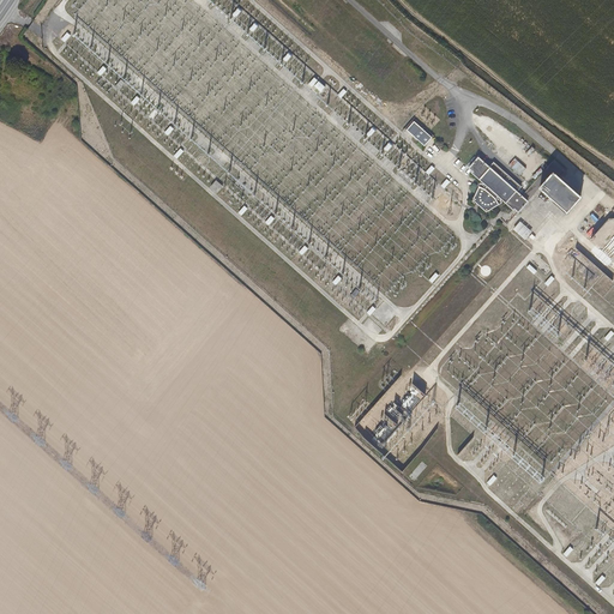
[(241,12),(238,8),(232,17),(234,19),(241,12)]
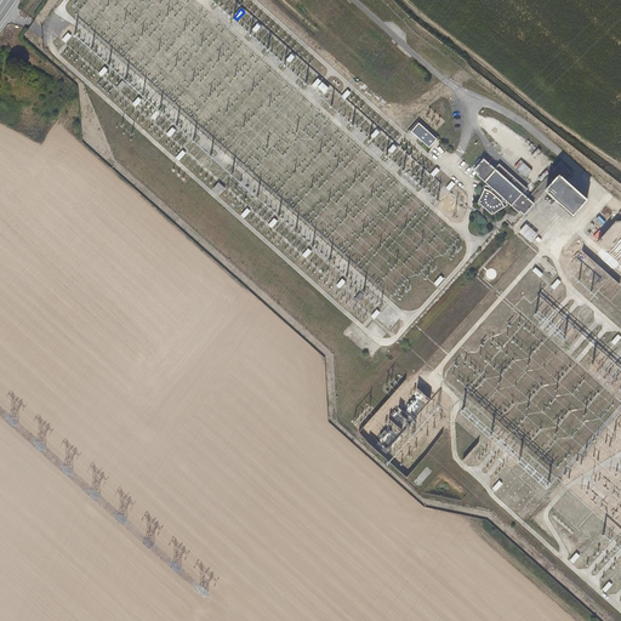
[(262,26),(258,22),(252,29),(256,33),(262,26)]
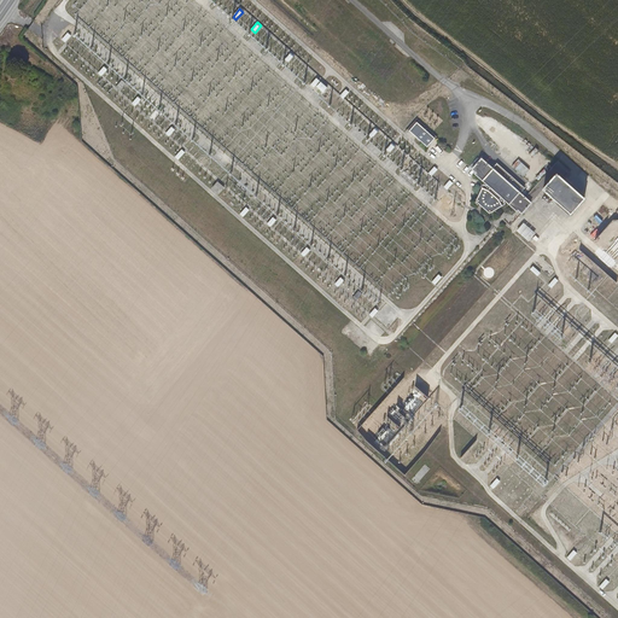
[(73,38),(69,33),(63,40),(68,44),(73,38)]
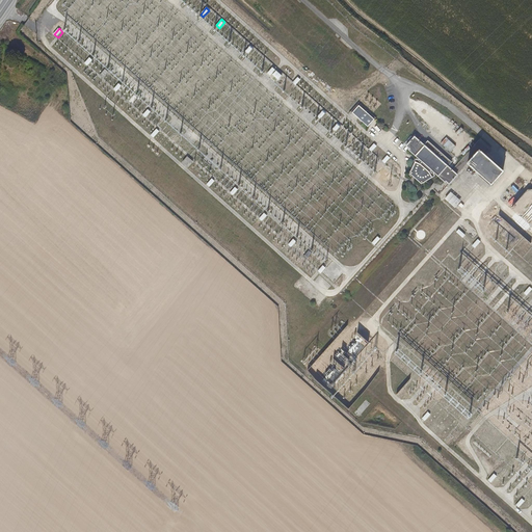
[(255,48),(251,45),(245,51),(248,54),(255,48)]
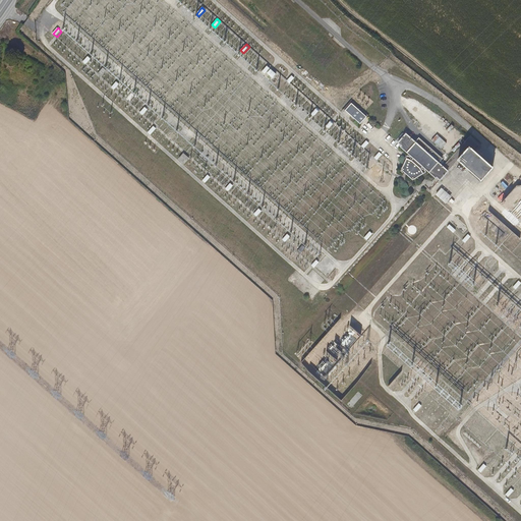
[(91,59),(88,56),(82,63),(85,65),(91,59)]
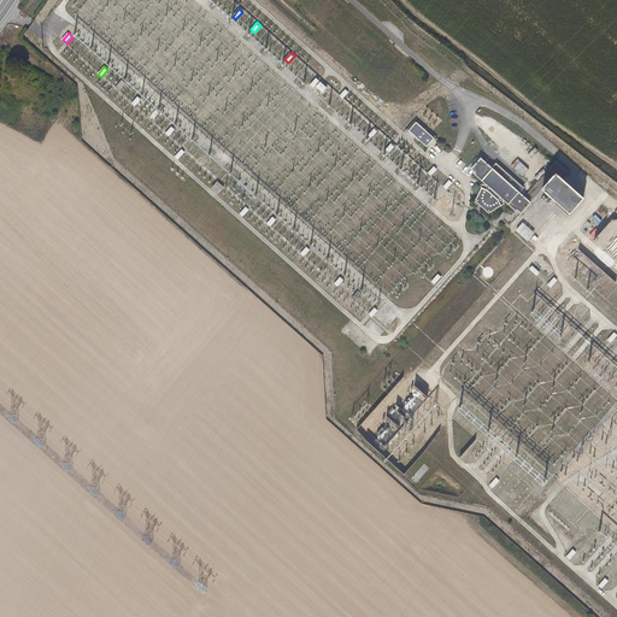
[(125,84),(121,81),(115,88),(119,92),(125,84)]
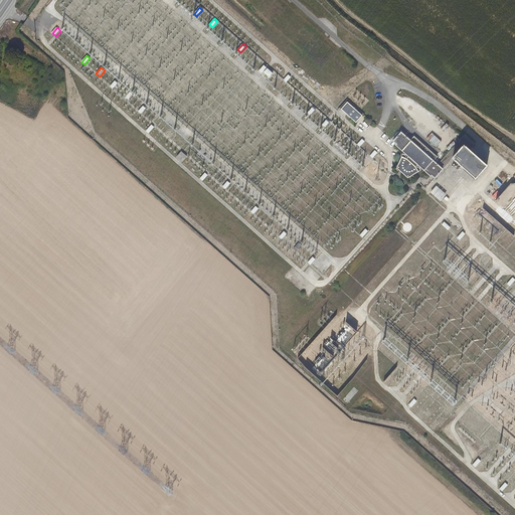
[(273,72),(268,68),(264,72),(270,76),(273,72)]
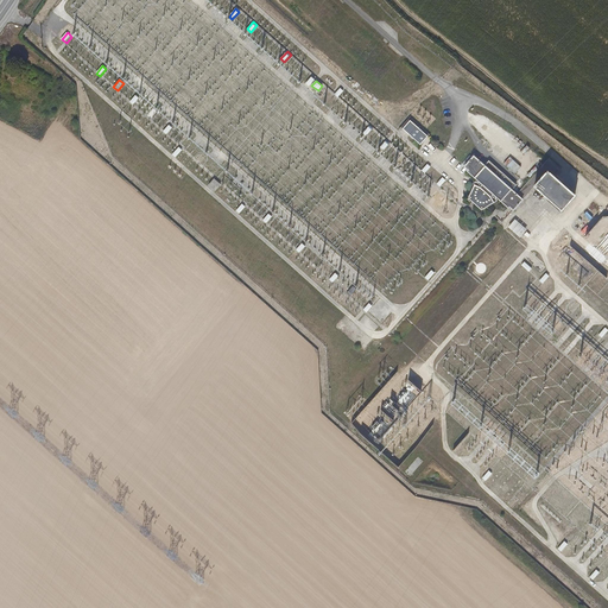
[(140,99),(135,95),(130,101),(134,106),(140,99)]
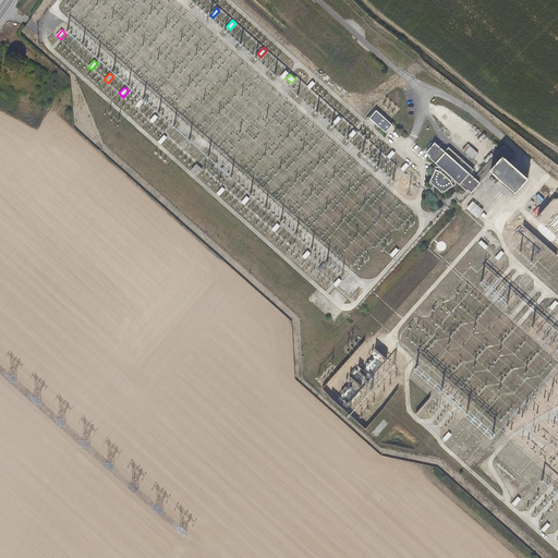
[(390,121),(377,109),(370,118),(379,128),(386,133),(392,126),(395,124),(390,121)]
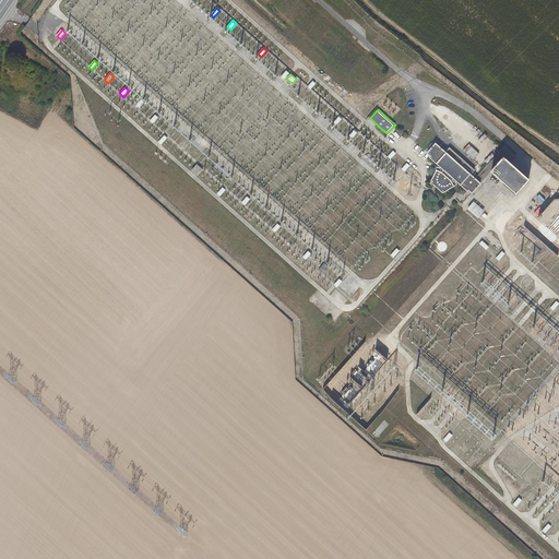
[(343,118),(340,115),(334,122),(337,125),(343,118)]
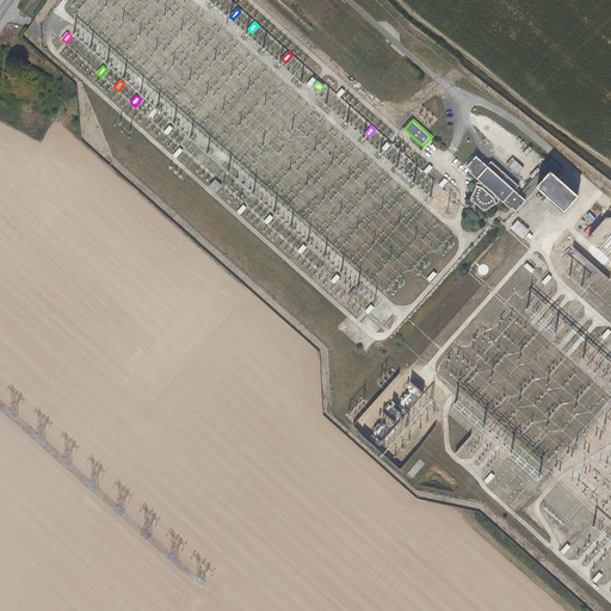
[(392,144),(388,141),(382,148),(386,152),(392,144)]
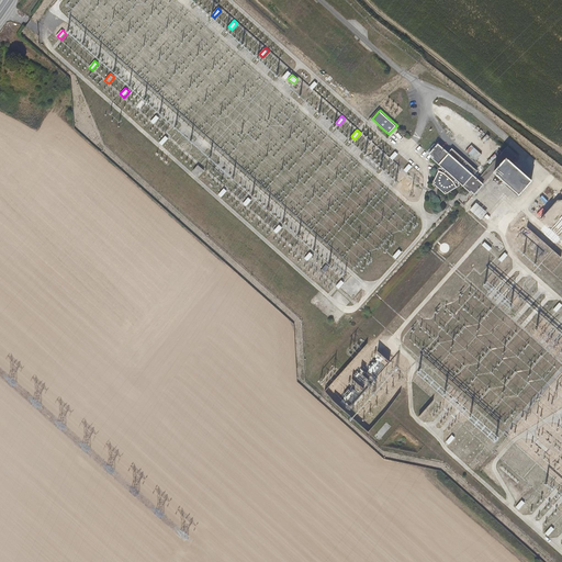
[(169,138),(166,136),(160,143),(163,145),(169,138)]
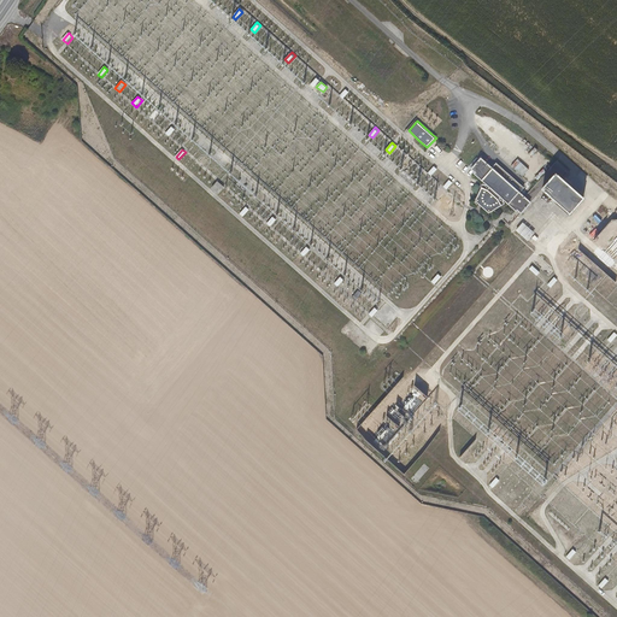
[(493,166),(482,157),(471,168),(476,171),(474,174),(485,182),(489,188),(504,200),(506,204),(515,211),(516,210),(521,215),(533,203),(524,195),(521,192),(524,187),(498,162),(493,166)]
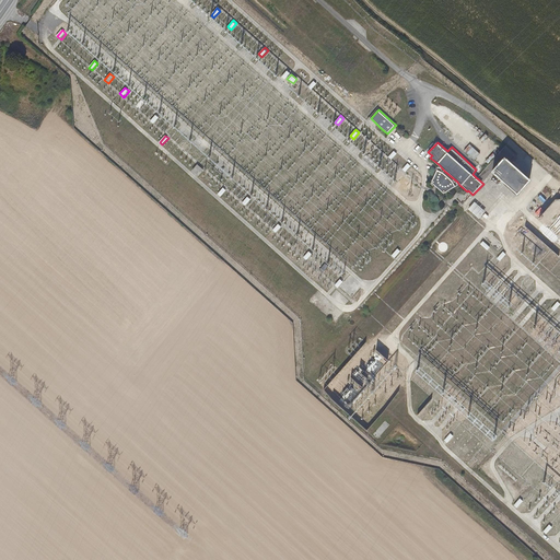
[(474,160),(480,153),(470,143),(464,150),(474,160)]
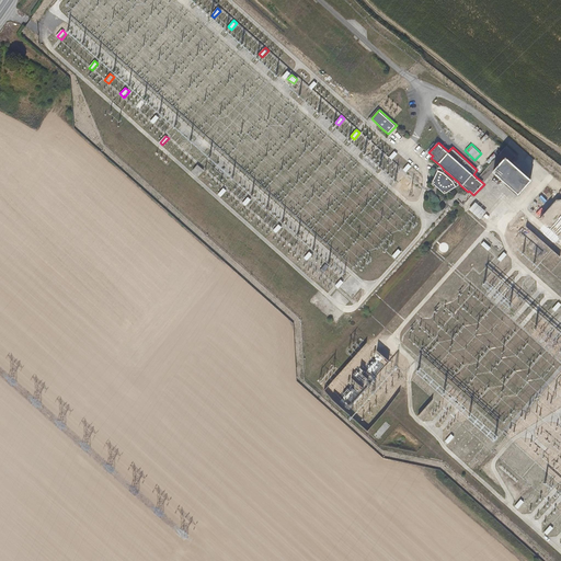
[(508,156),(514,161),(517,157),(506,147),(477,178),(484,184),(496,170),(495,170),(508,156)]
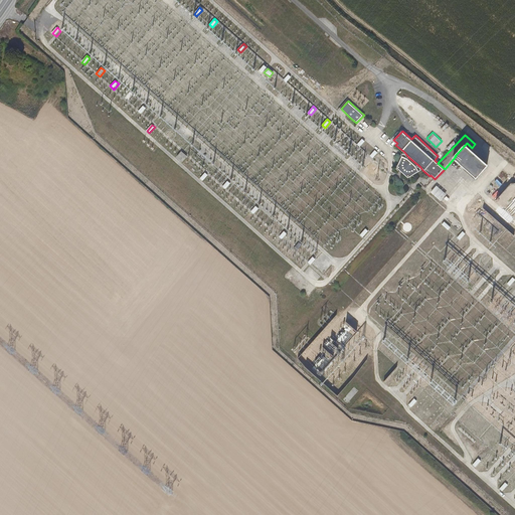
[(449,137),(439,149),(445,154),(456,143),(449,137)]
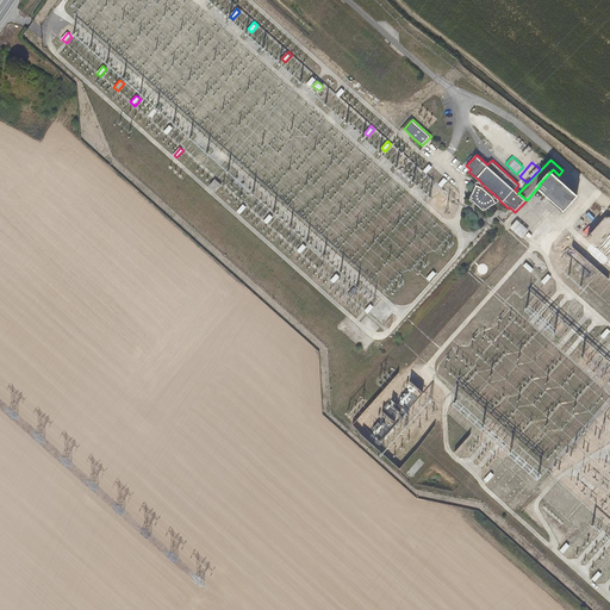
[(559,175),(553,169),(539,185),(540,185),(567,210),(580,194),(559,175)]
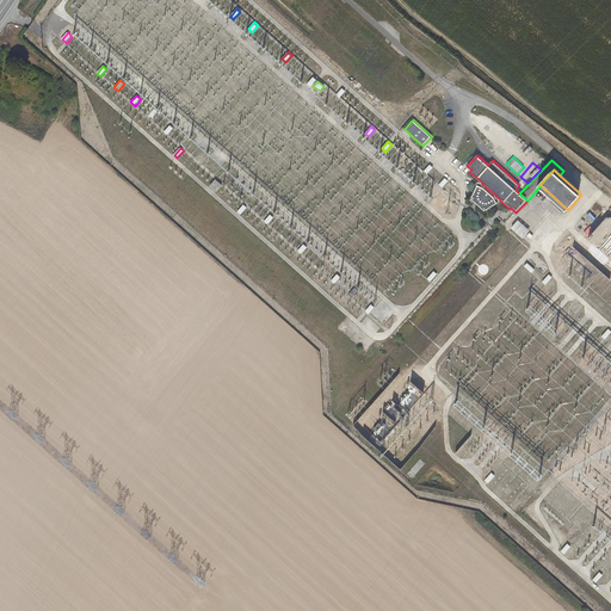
[(221,186),(215,180),(209,187),(215,193),(221,186)]
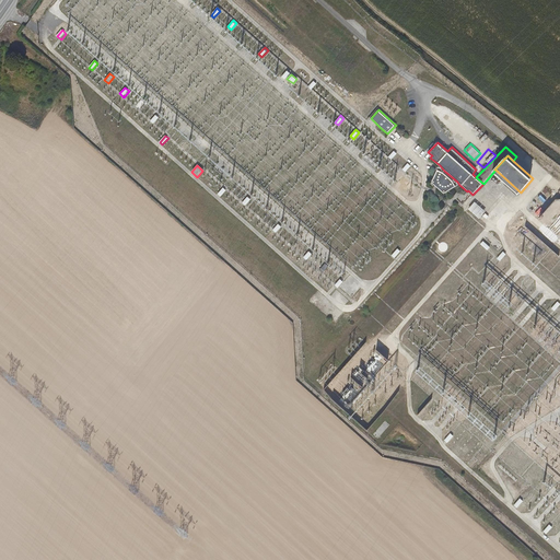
[(457,182),(444,171),(442,172),(438,170),(436,172),(434,177),(432,182),(435,185),(438,188),(444,194),(458,185),(456,183),(457,182)]
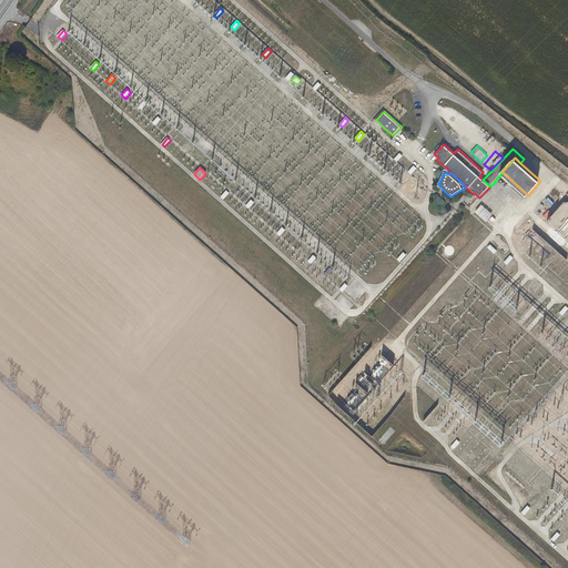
[(482,204),(475,212),(486,221),(493,213),(482,204)]
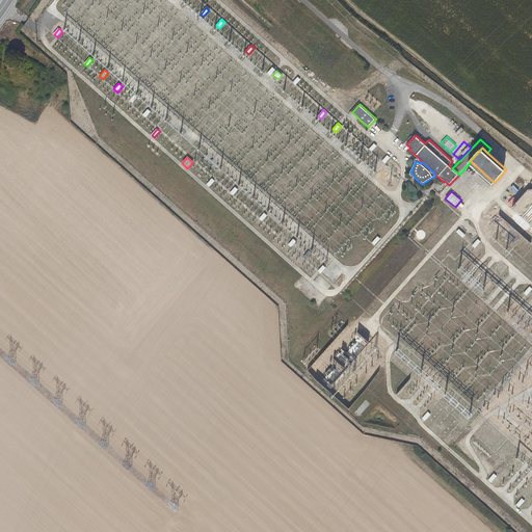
[(464,235),(458,229),(456,232),(462,238),(464,235)]
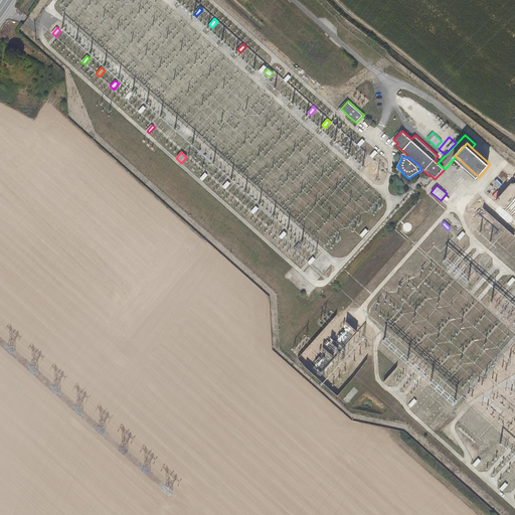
[(369,230),(366,228),(360,234),(363,236),(369,230)]
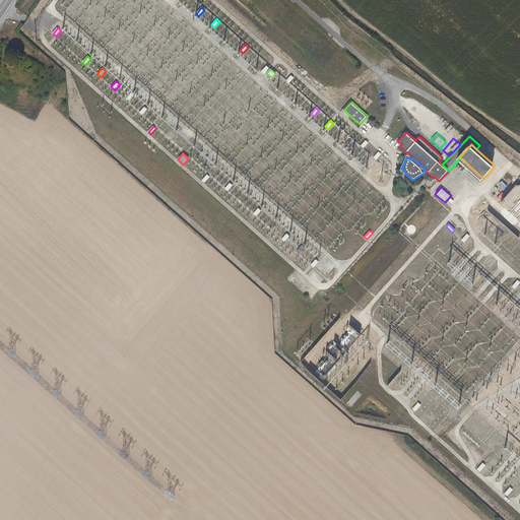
[(289,237),(286,234),(280,240),(284,243),(289,237)]
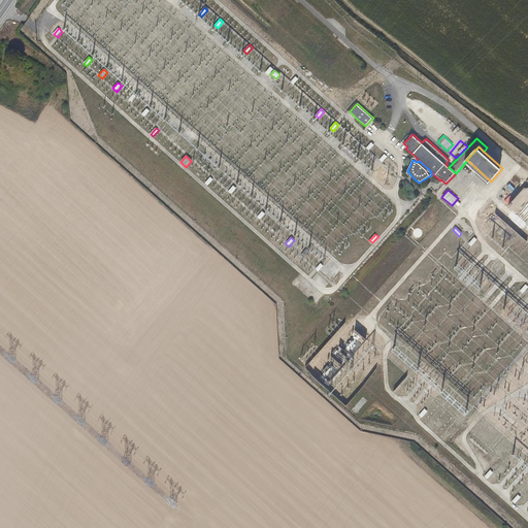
[(474,237),(468,243),(471,246),(476,240),(474,237)]
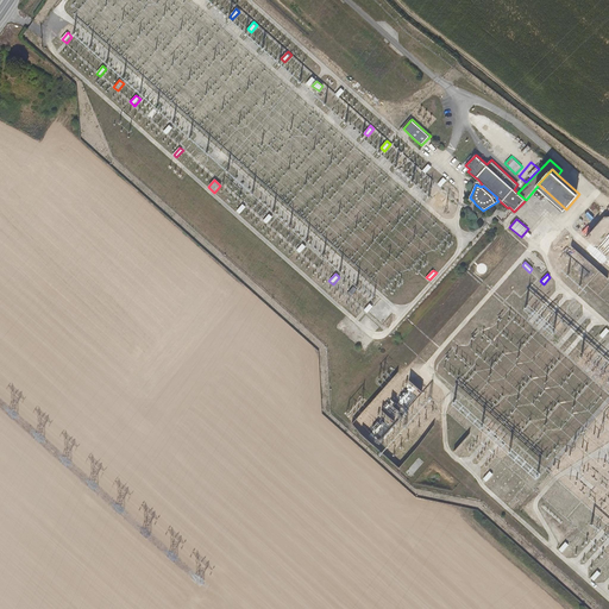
[(358,289),(355,286),(347,293),(351,296),(358,289)]
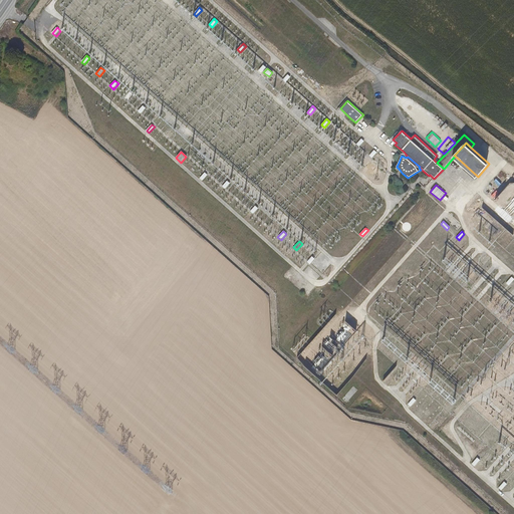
[(323,355),(327,360),(340,347),(331,337),(319,348),(324,354),(323,355)]
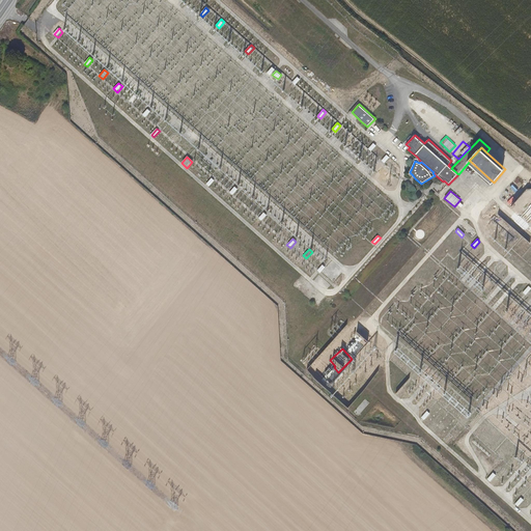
[(430,413),(427,411),(421,417),(424,420),(430,413)]
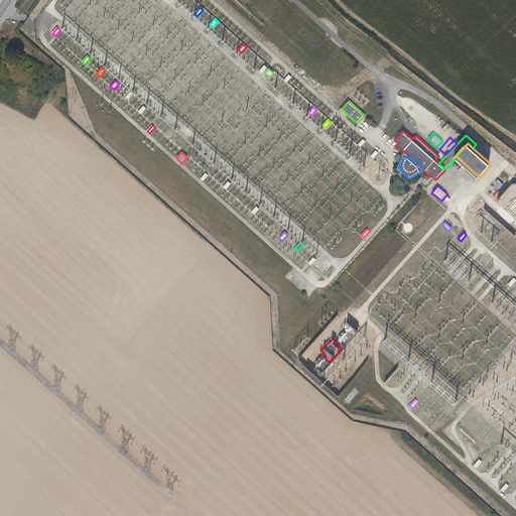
[(438,425),(436,422),(430,429),(433,431),(438,425)]
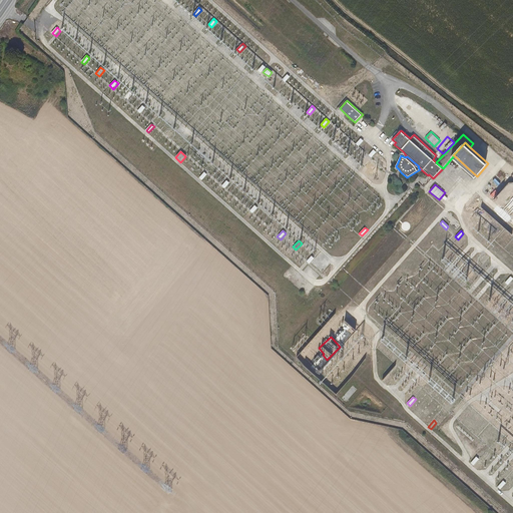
[(479,459),(476,456),(471,463),(474,465),(479,459)]
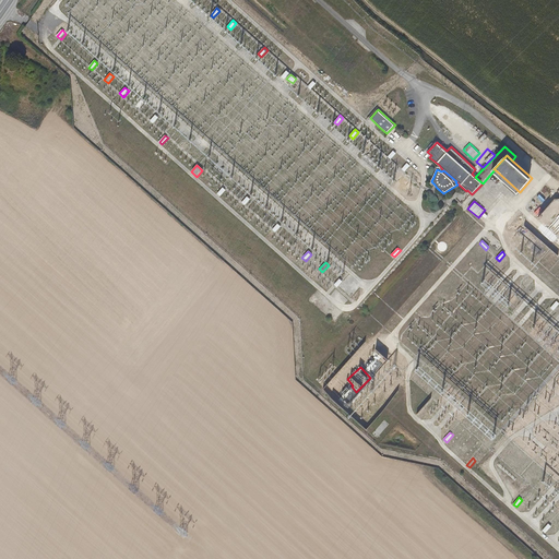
[(525,504),(522,502),(516,509),(520,511),(525,504)]
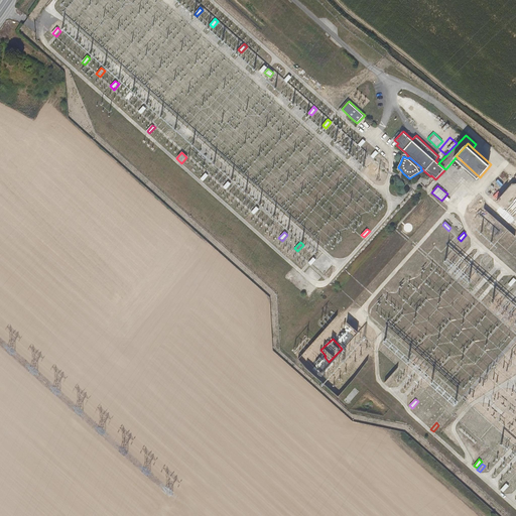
[(509,486),(506,483),(501,489),(504,492),(509,486)]
